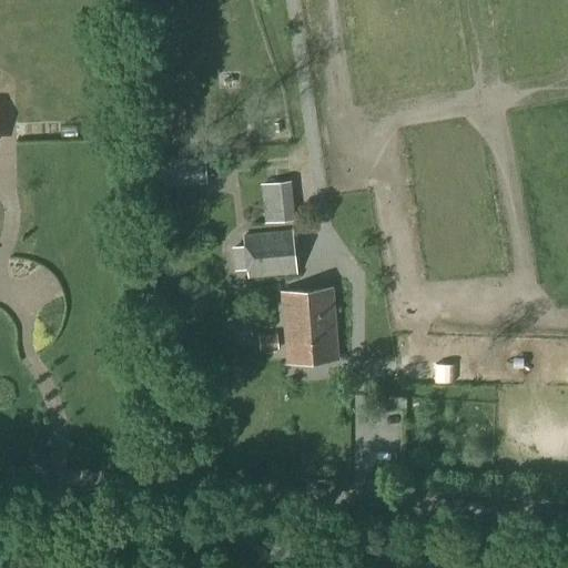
[(208,180),(206,154),(150,158),(152,183),(208,180)]
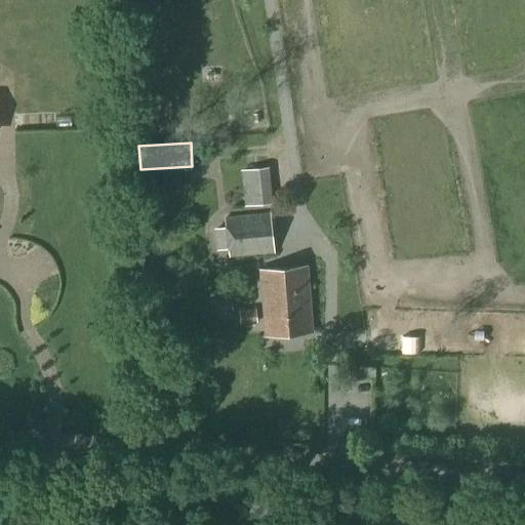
[(280,208),(278,170),(251,172),(253,209),(280,208)]
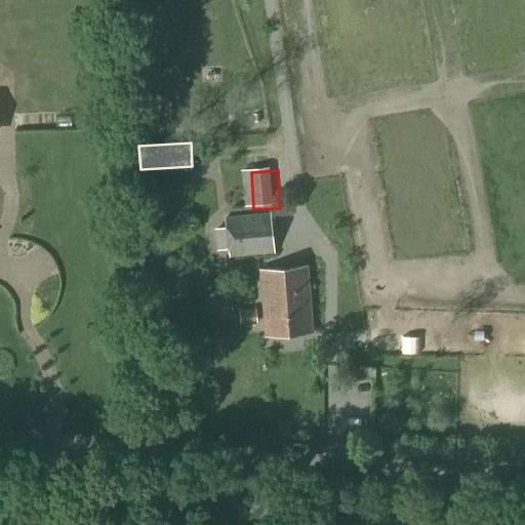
[(230,257),(274,253),(270,212),(225,216),(230,257)]
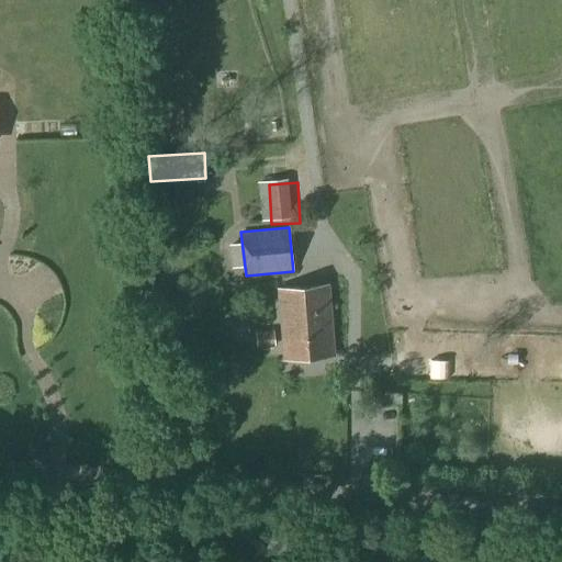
[(284,359),(334,356),(328,285),(278,290),(284,359)]
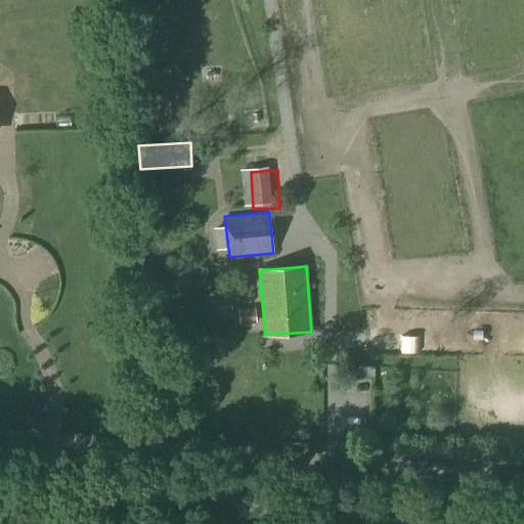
[(255,308),(238,309),(239,324),(257,322),(255,308)]
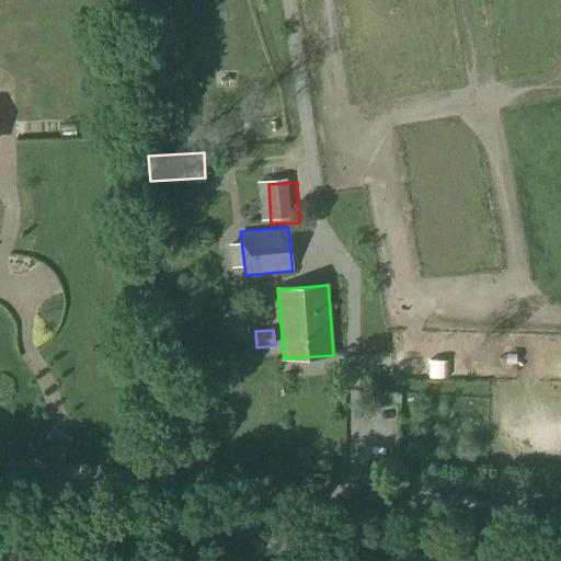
[(400,392),(382,392),(382,403),(400,403),(400,392)]
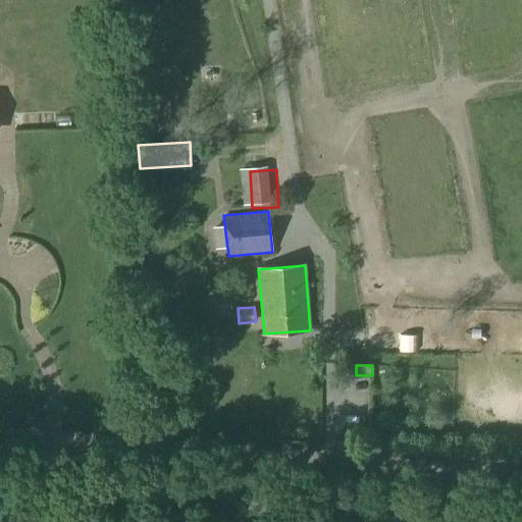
All buildings are outlined.
